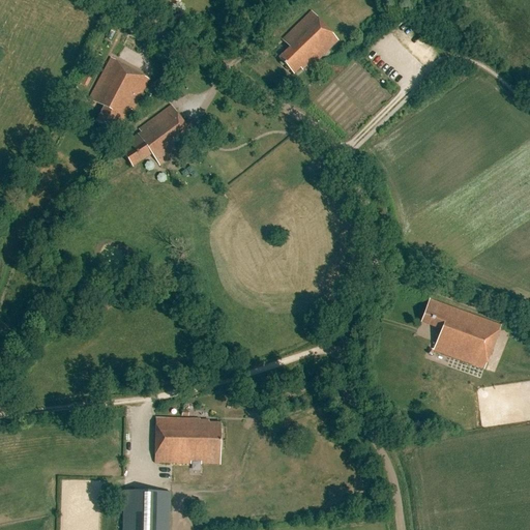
[(328,50),(337,41),(311,12),(283,39),(290,48),(280,57),(293,72),(300,66),(302,68),(306,64),(308,66),(316,59),(317,61),(328,50)]
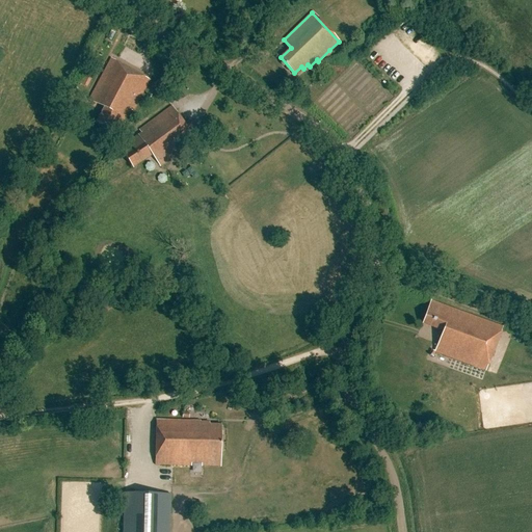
[(133,111),(150,80),(111,58),(89,100),(105,108),(97,123),(117,133),(123,124),(124,125),(131,110),(133,111)]
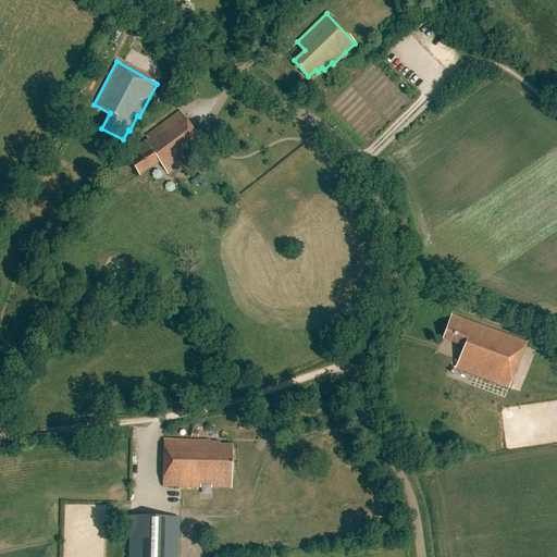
[(168,174),(206,147),(181,110),(146,136),(148,139),(124,155),(139,175),(159,162),(168,174)]
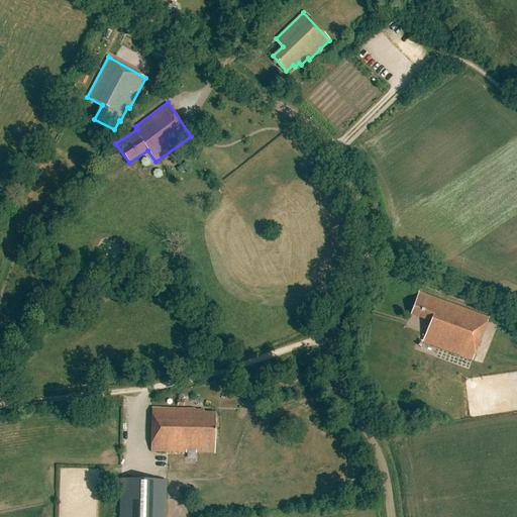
[(54,249),(63,249),(63,240),(55,240),(54,249)]
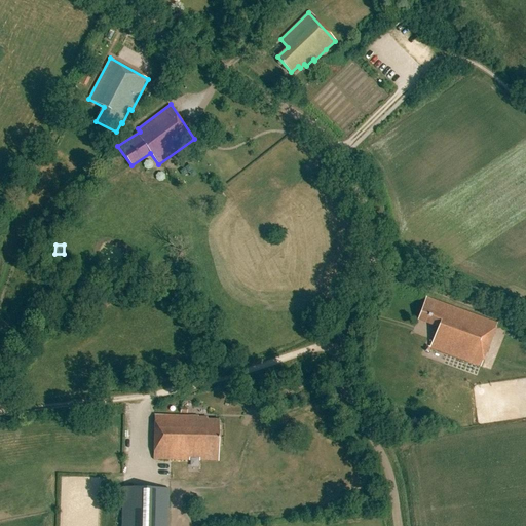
[(426,297),(417,322),(438,330),(430,347),(430,348),(481,367),(497,324),(426,297)]
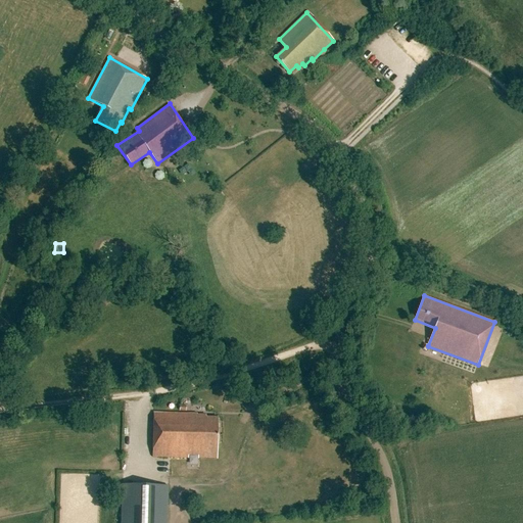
[(152,458),(218,459),(219,417),(206,417),(206,415),(197,415),(197,414),(153,413),(152,458)]
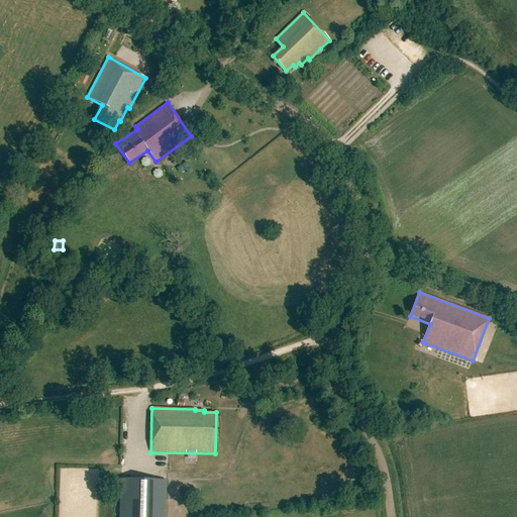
[(165,516),(166,481),(121,479),(120,516),(165,516)]
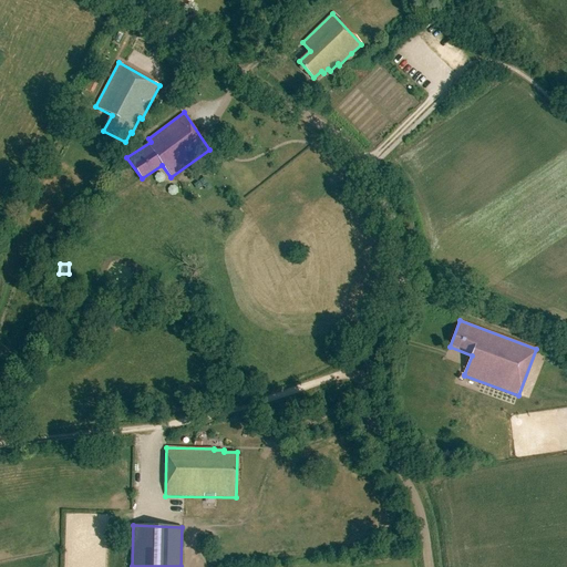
All buildings are outlined.
